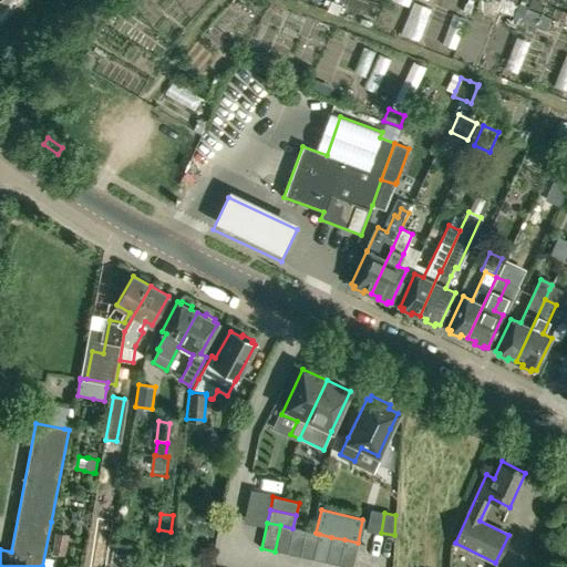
[(275,552),(287,554),(294,528),(292,528),(280,525),(275,552)]
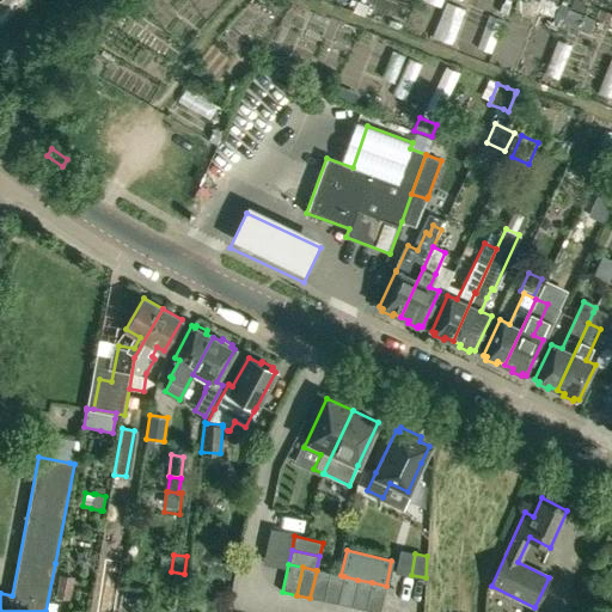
[(310,598),(324,601),(330,574),(317,570),(310,598)]
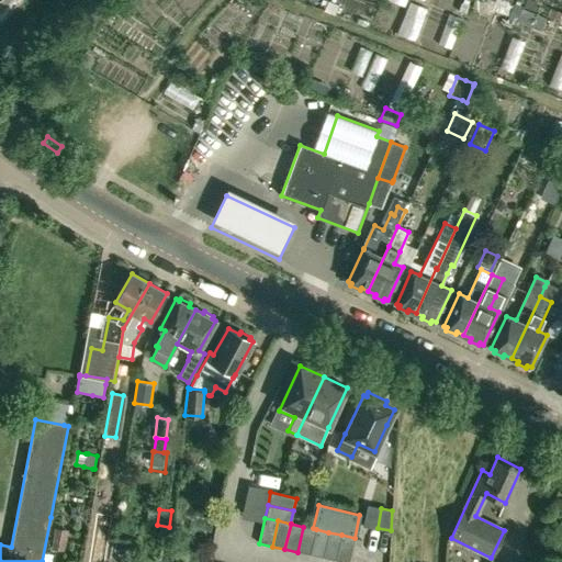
[(65,551),(69,530),(55,527),(52,549),(65,551)]
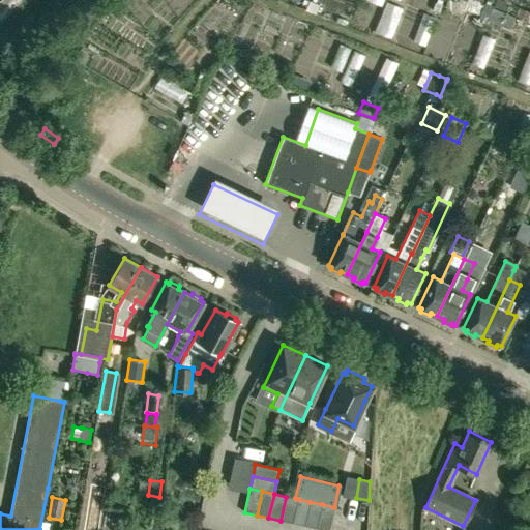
[(286,497),(281,521),(293,524),(298,499),(295,498),(286,497)]
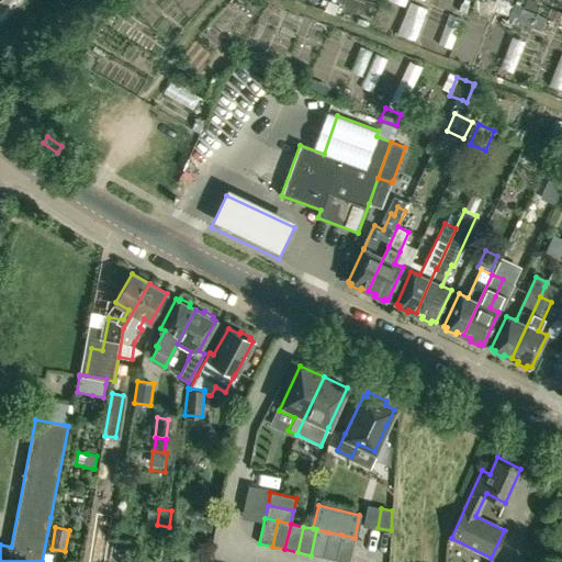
[(311,555),(323,558),(328,532),(316,529),(311,555)]
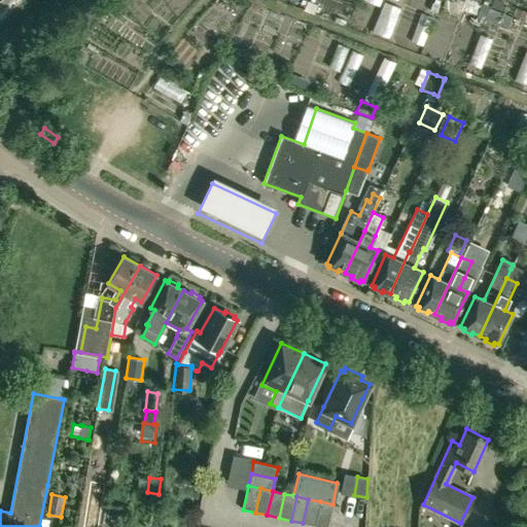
[(320,501),(308,499),(303,523),(315,526),(320,501)]
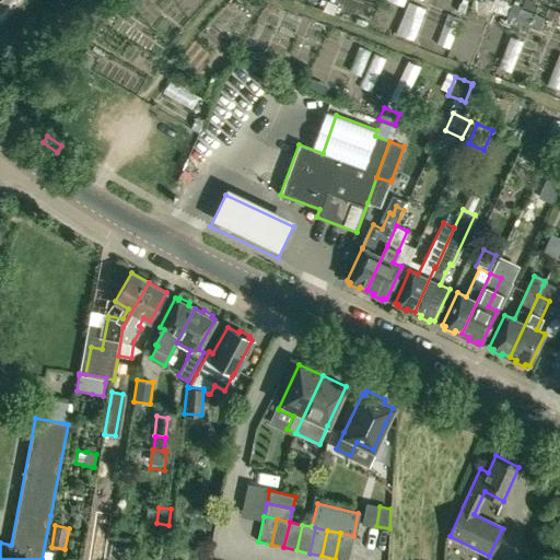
[(347,559),(353,536),(340,533),(335,559),(340,559),(347,559)]
